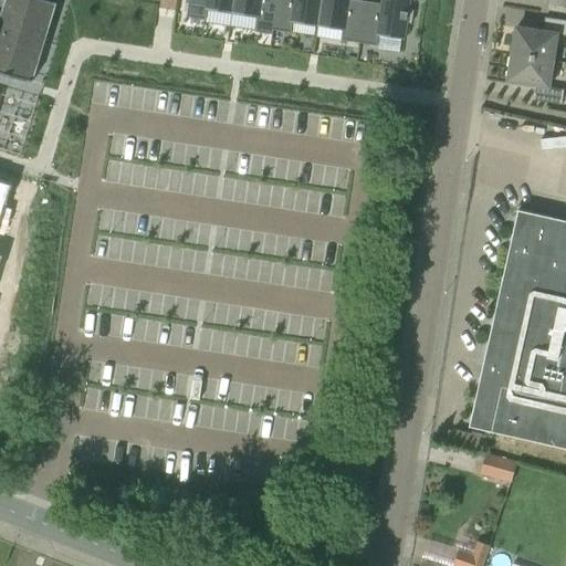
[(0,0),(0,64),(34,75),(55,4),(41,0),(0,0)]
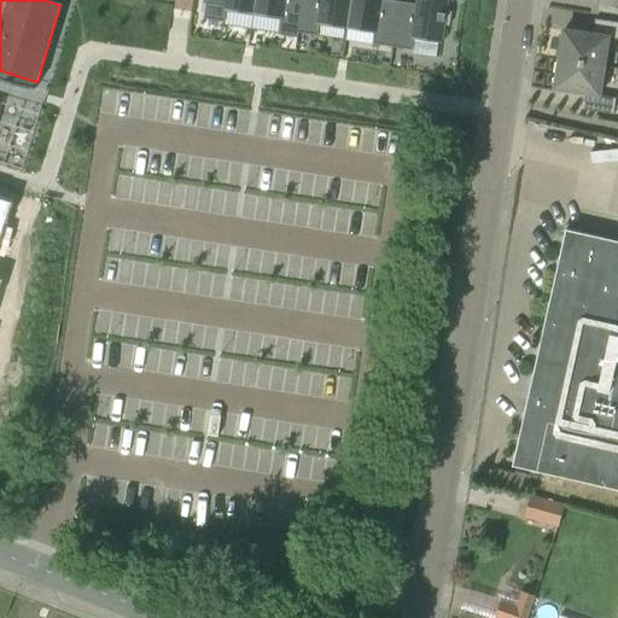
[(205,0),(203,18),(223,22),(226,11),(252,15),(255,0),(205,0)]
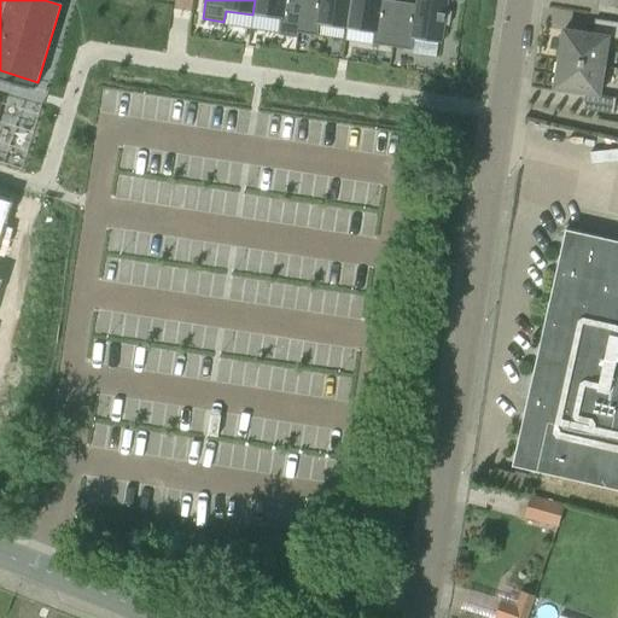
[(255,0),(252,15),(280,18),(278,30),(298,33),(302,0),(255,0)]
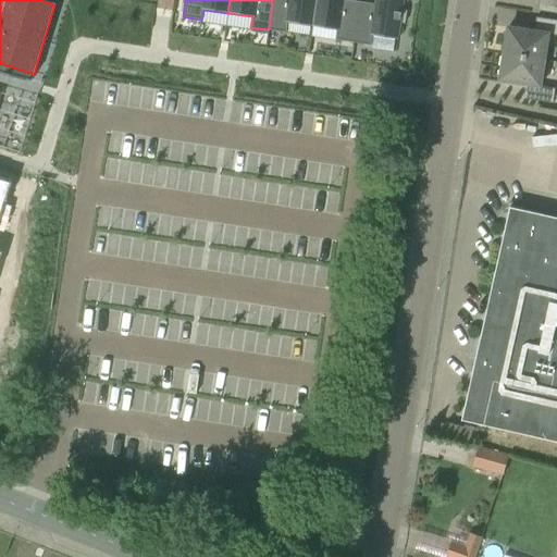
[(272,0),(269,29),(286,33),(287,23),(312,26),(316,0),(272,0)]
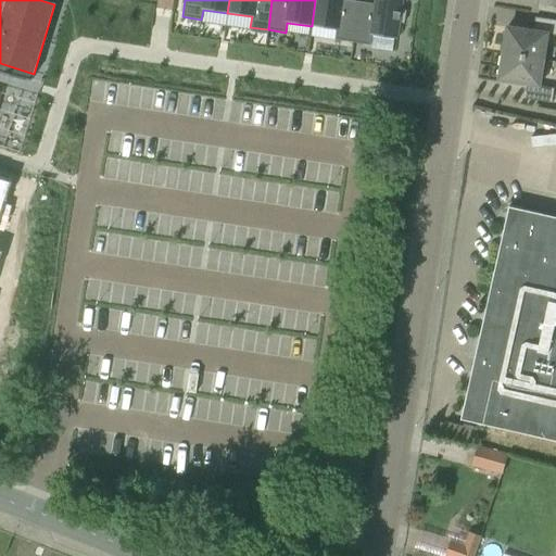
[(315,0),(312,26),(336,30),(335,40),(352,42),(358,1),(348,0),(315,0)]
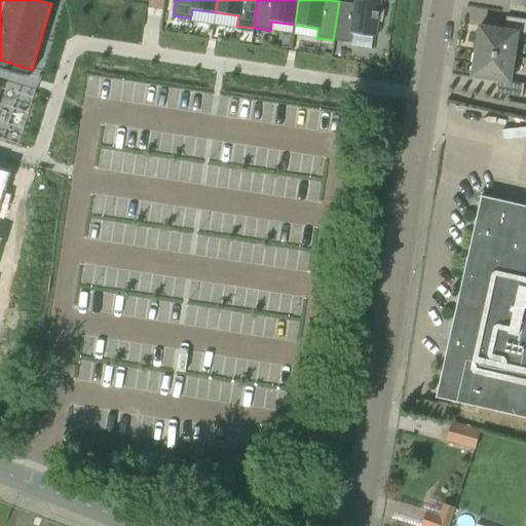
[(339,1),(333,40),(349,43),(351,34),(375,37),(377,22),(378,22),(381,23),(383,9),(381,9),(379,9),(380,0),(353,0),(353,4),(339,1)]
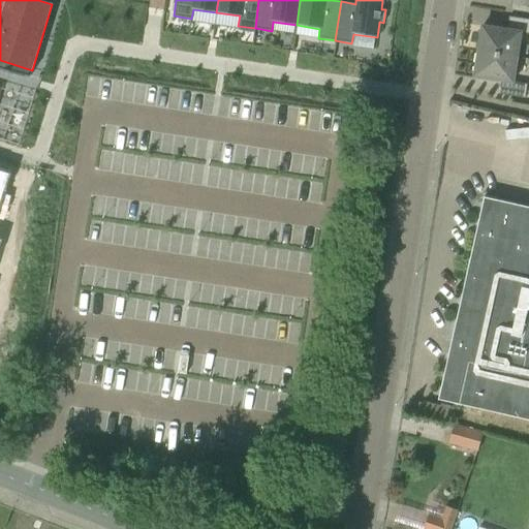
[(528,0),(512,0),(510,10),(528,13),(528,0)]
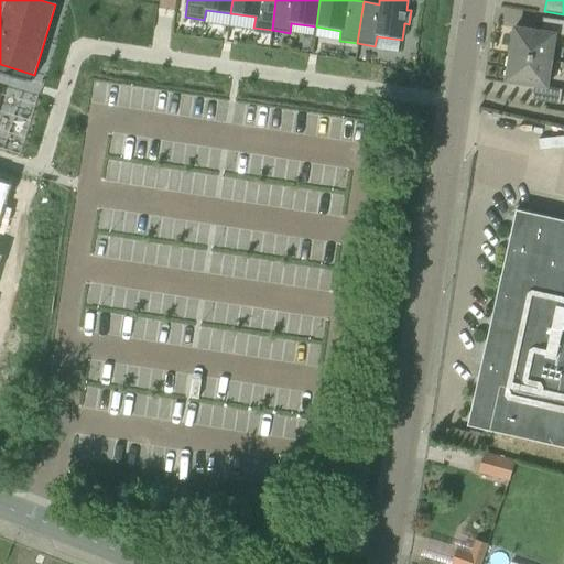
[(514,29),(510,55),(552,62),(555,35),(563,36),(563,21),(543,19),(541,33),(514,29)]
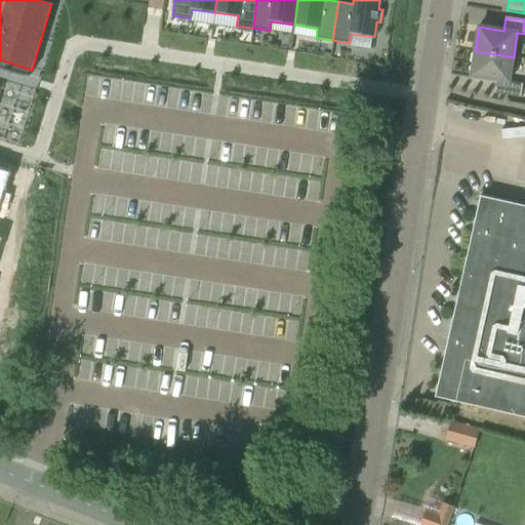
[(514,57),(475,51),(472,77),(496,81),(494,94),(522,98),(524,84),(510,82),(514,57)]
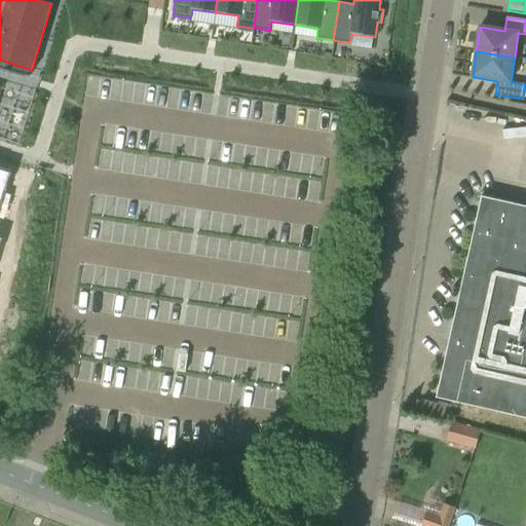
[(0,253),(3,242),(0,241),(0,213),(11,176),(0,172),(0,253)]
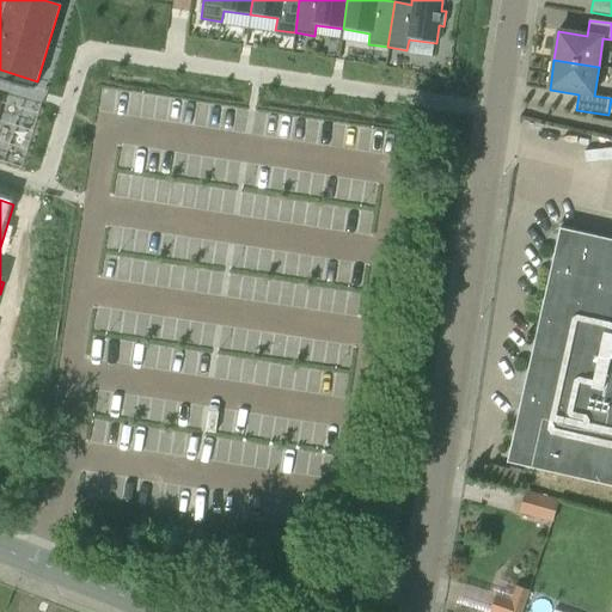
[(611,239),(561,228),(507,464),(611,487),(611,239)]
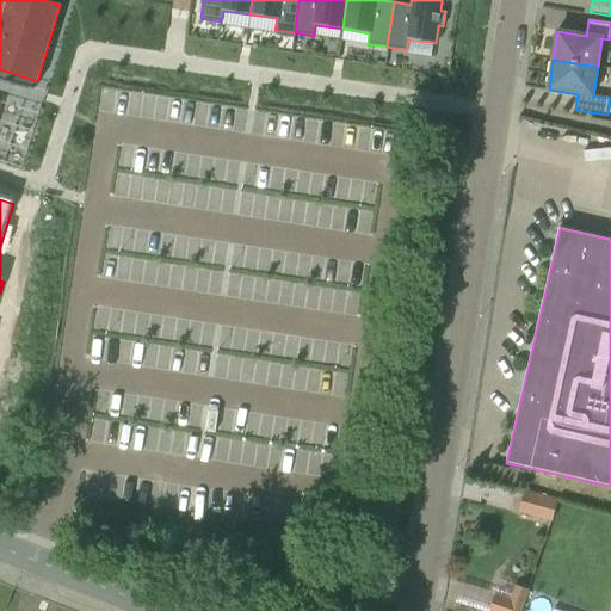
[(528,513),(561,519),(566,497),(531,491),(528,513)]
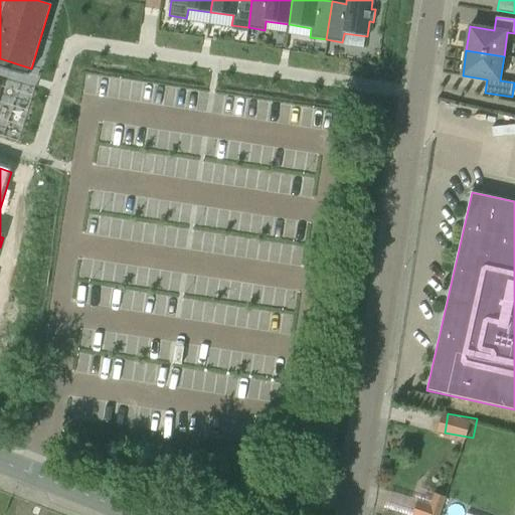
[(412,514),(439,514),(442,509),(417,501),(412,514)]
